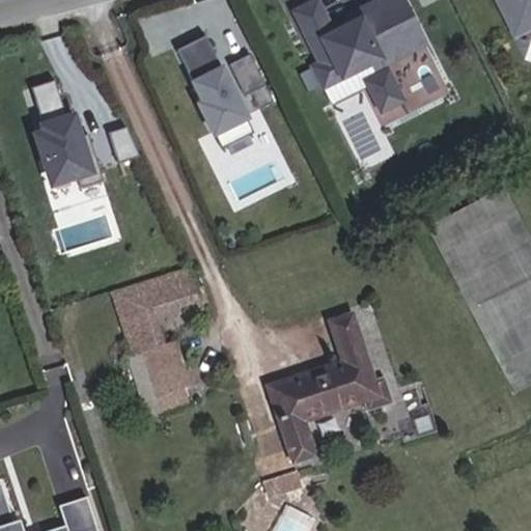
[(423,39),(401,0),(370,0),(361,5),(365,14),(346,23),(331,31),(314,0),(310,0),(292,10),(319,60),(311,65),(322,85),(341,75),(368,60),(375,74),(365,79),(380,108),(400,98),(382,61),(423,39)]
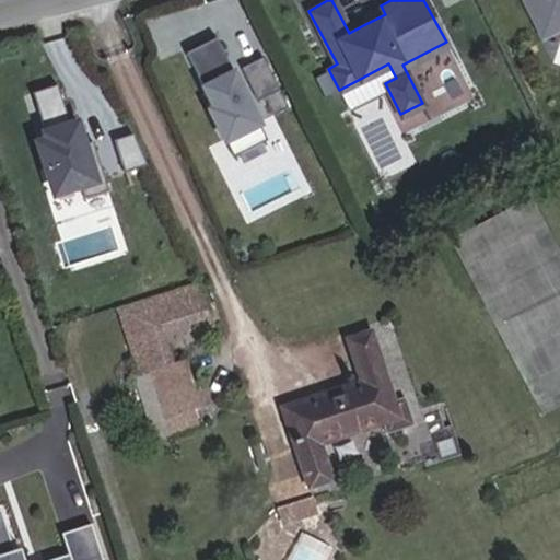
[(559,0),(527,0),(538,21),(559,9),(559,0)]
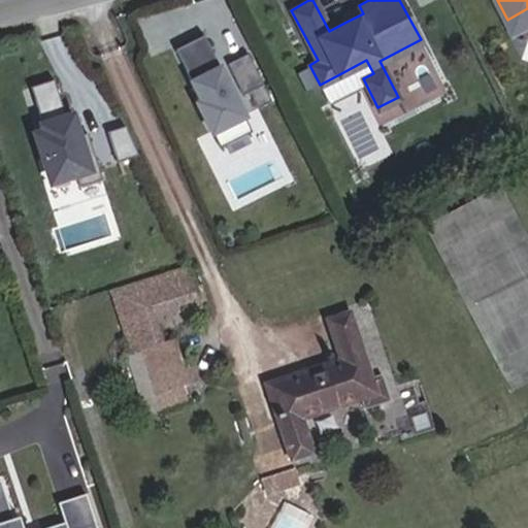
[(363,13),(359,5),(340,14),(344,23),(363,13)]
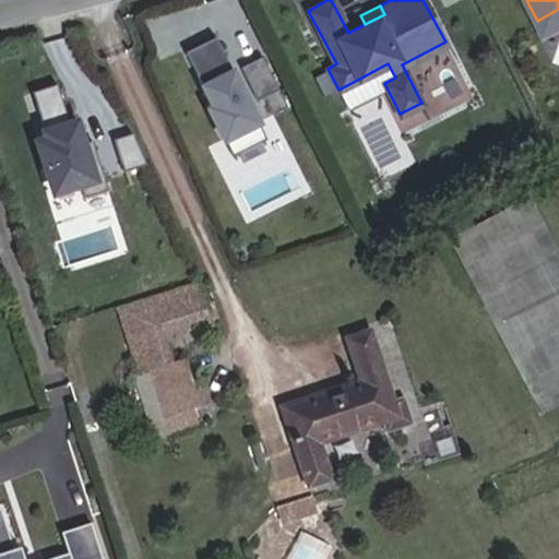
[(558,9),(537,21),(542,30),(558,20),(558,9)]
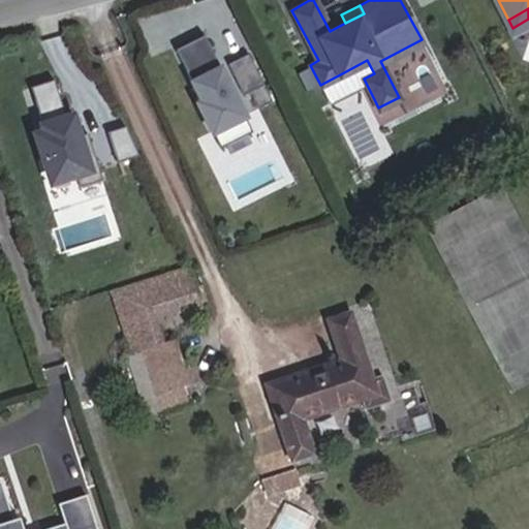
[(203,37),(175,52),(222,147),(251,132),(203,37)]
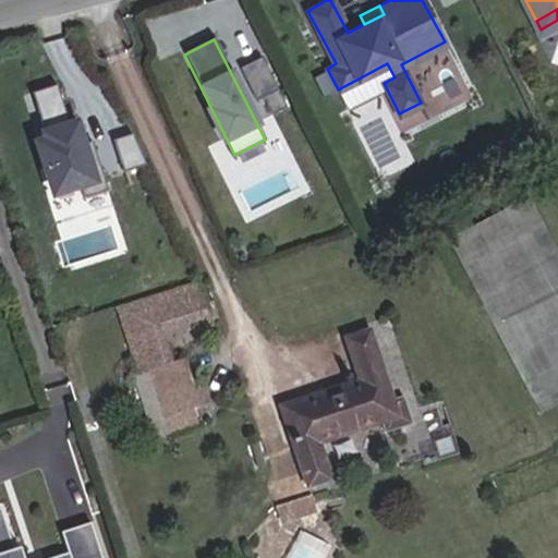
[(261,58),(239,69),(255,101),(277,91),(261,58)]
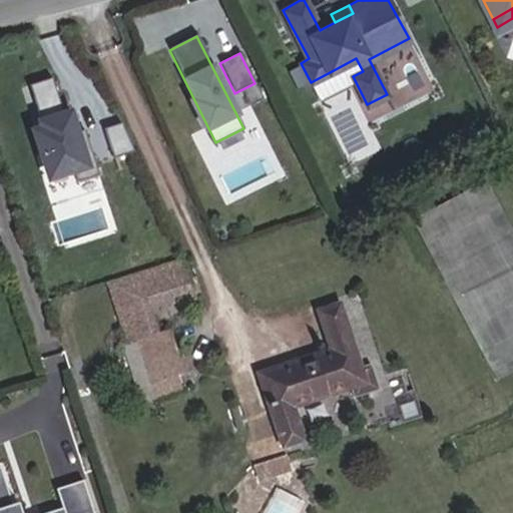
[(311,82),(319,96),(338,86),(330,72),(311,82)]
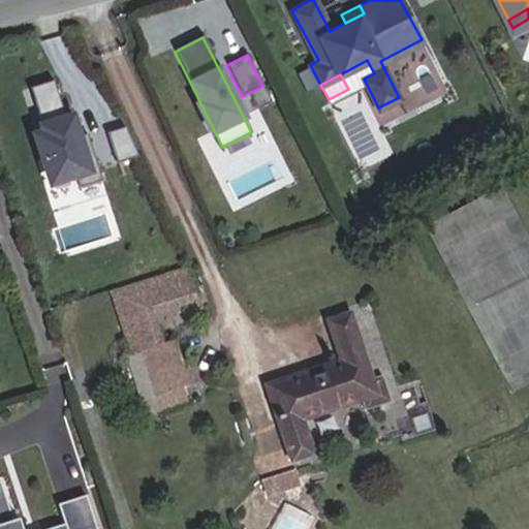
[(53,82),(29,89),(43,131),(33,134),(50,184),(73,177),(79,189),(101,182),(86,135),(75,138),(67,112),(63,114),(53,82)]
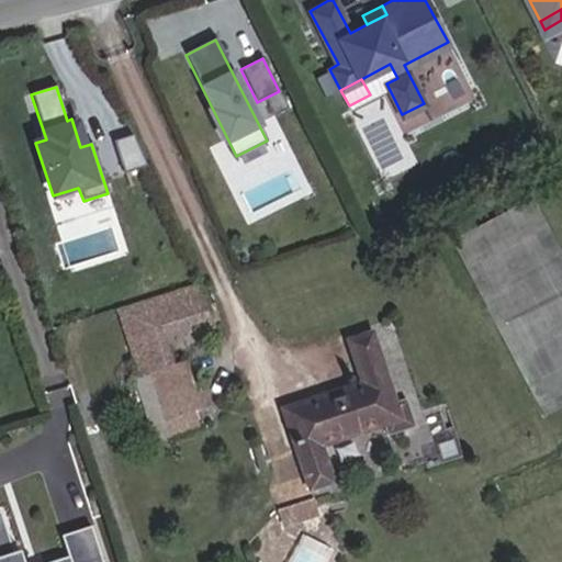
[(132,136),(113,142),(124,173),(147,167),(132,136)]
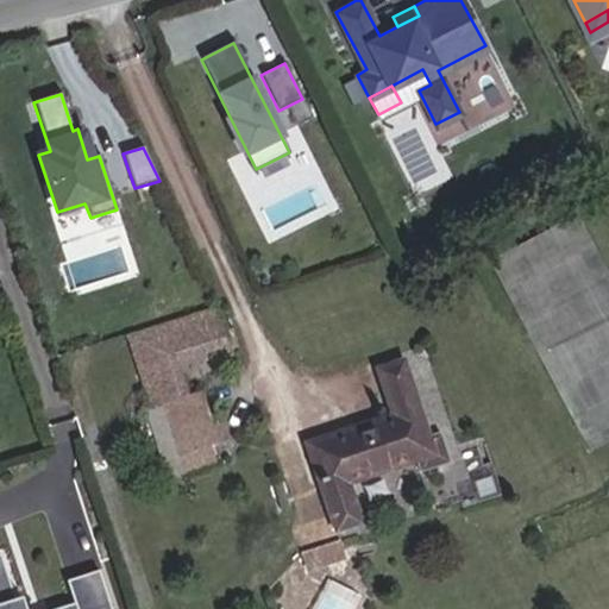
[(125,336),(149,407),(165,402),(182,396),(170,355),(224,337),(213,306),(125,336)]
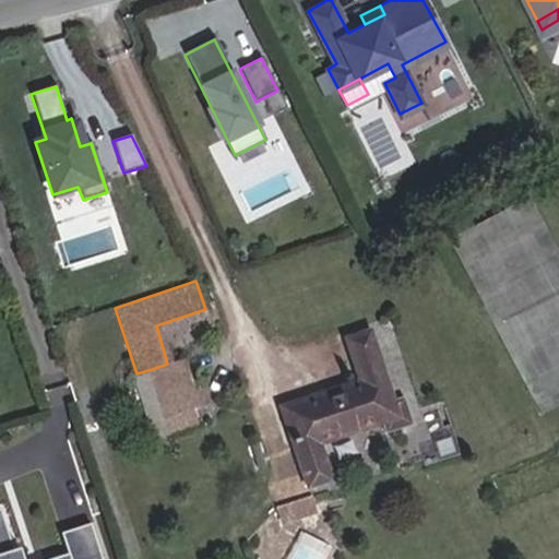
[(360,383),(283,408),(308,487),(331,479),(319,443),(384,421),(388,432),(411,425),(402,399),(393,402),(370,334),(347,342),(360,383)]
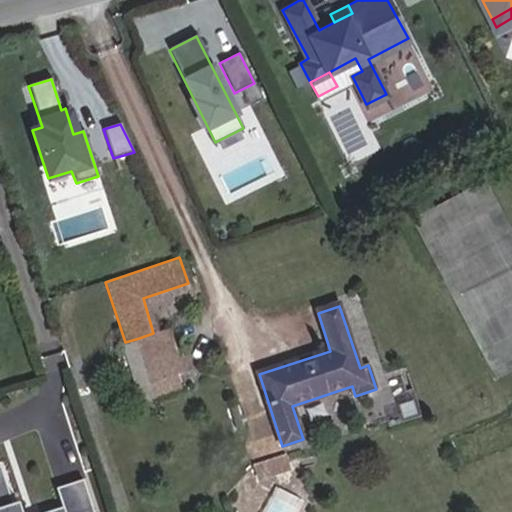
[(169,328),(162,330),(177,374),(185,371),(169,328)]
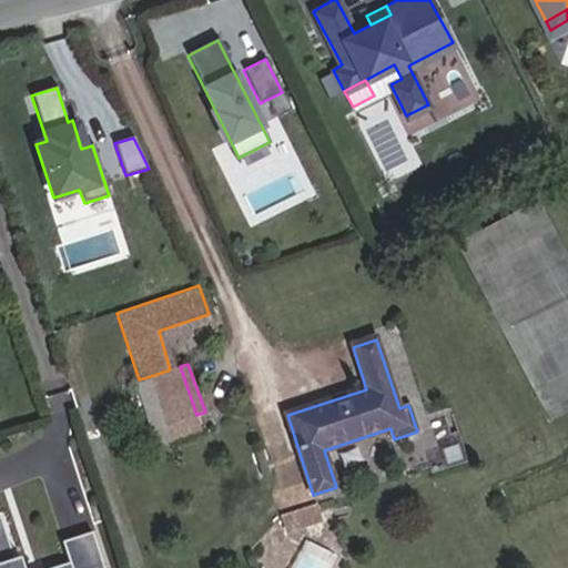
[(154,375),(171,425),(196,415),(180,366),(170,369),(154,375)]
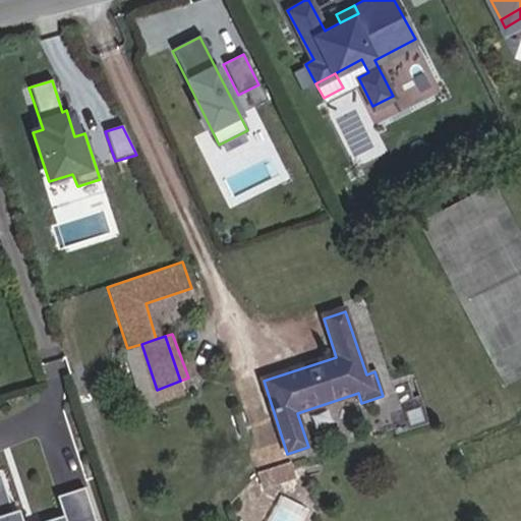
[(94,520),(84,489),(58,498),(64,516),(47,520),(26,520),(22,507),(17,508),(7,475),(0,476),(0,520),(94,520)]
